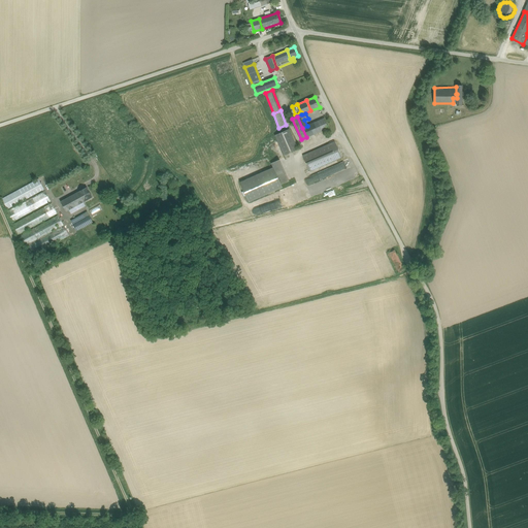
[(323,119),(309,125),(315,134),(327,129),(323,119)]
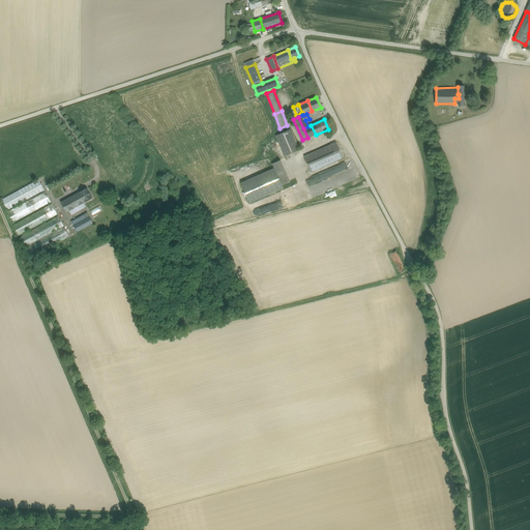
[(308,126),(303,128),(307,138),(316,135),(311,125),(308,126)]
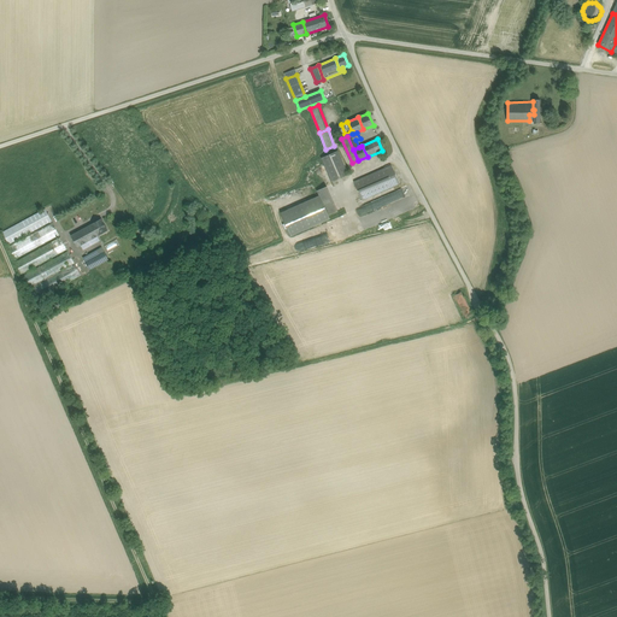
[(338,152),(322,159),(331,181),(347,174),(338,152)]
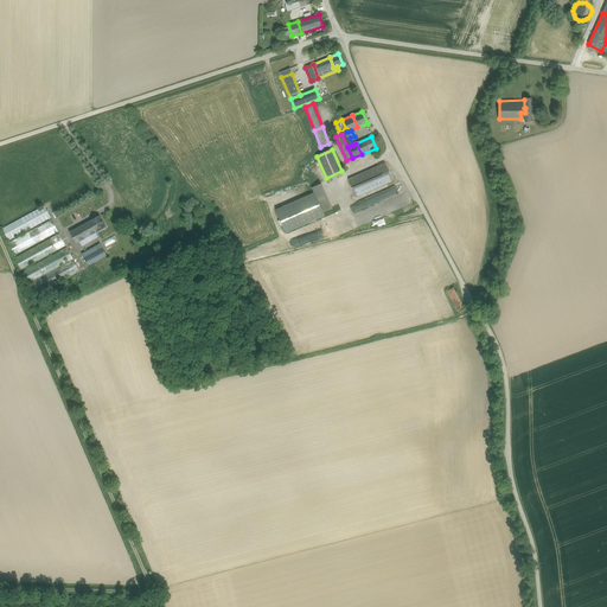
[(384,163),(349,179),(357,197),(393,180),(384,163)]
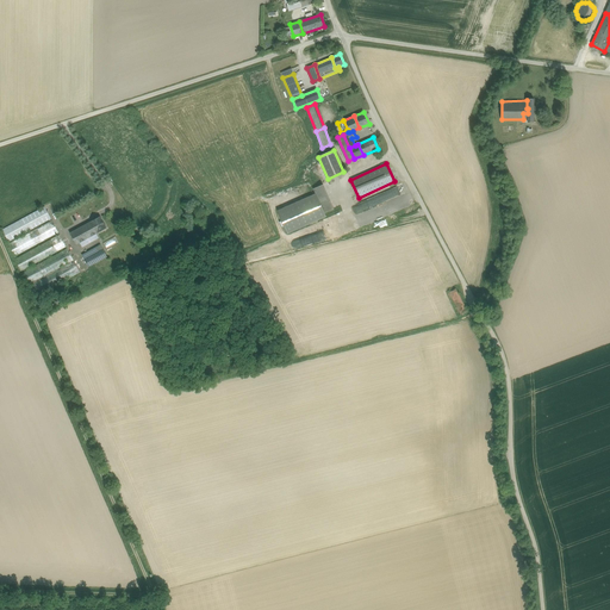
[(332,209),(322,185),(313,188),(316,194),(324,212),(332,209)]
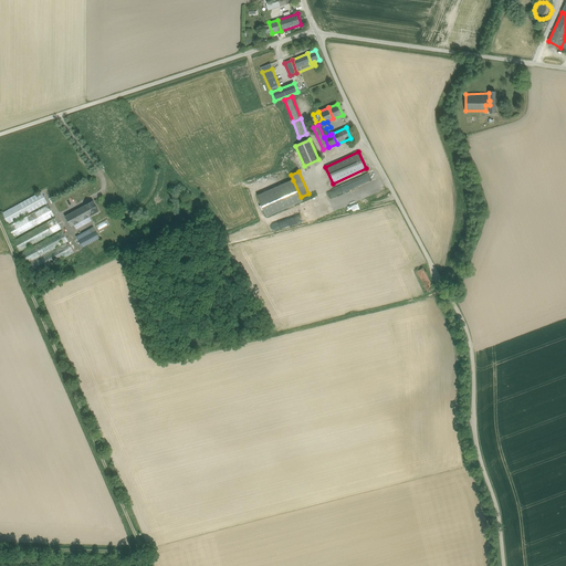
[(368,173),(334,188),(337,196),(371,180),(368,173)]
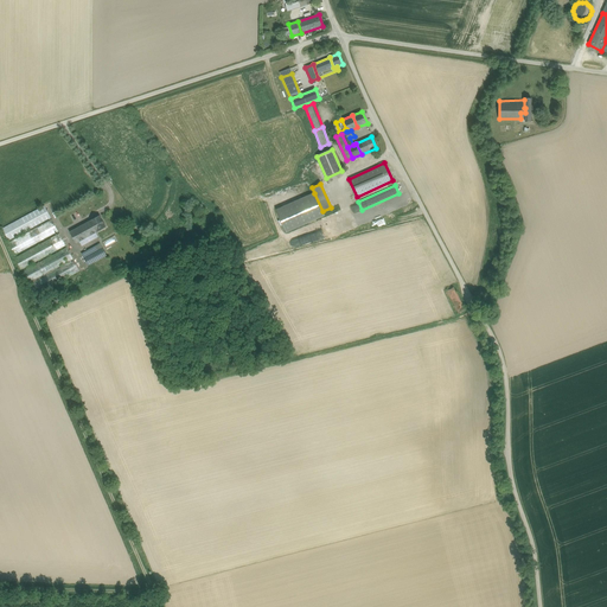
[(314,193),(275,210),(285,232),(324,215),(323,211),(314,193)]
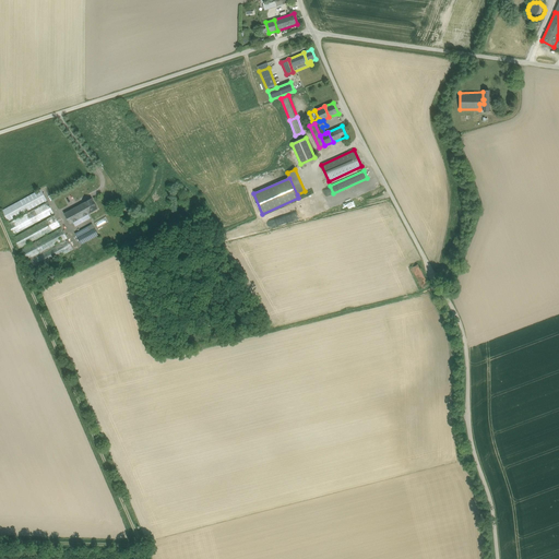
[(40,189),(2,211),(8,222),(47,201),(40,189)]
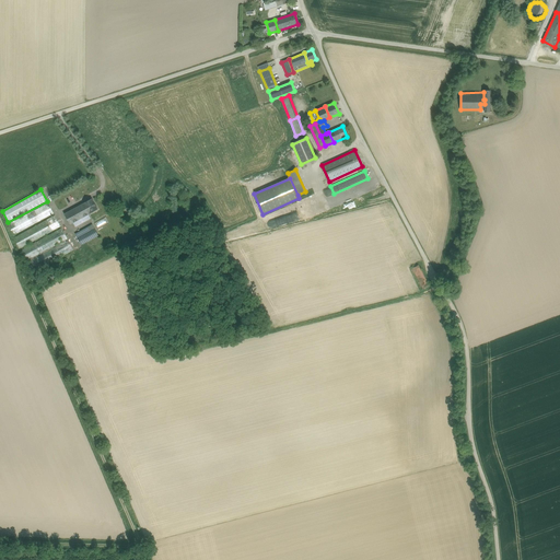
[(92,198),(83,203),(90,213),(97,209),(92,198)]
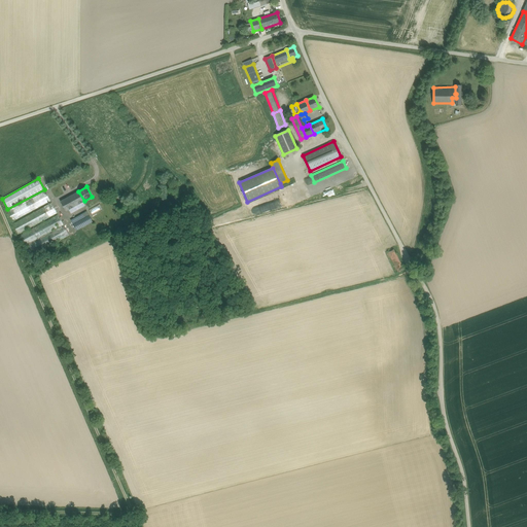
[(45,190),(7,211),(13,221),(50,201),(45,190)]
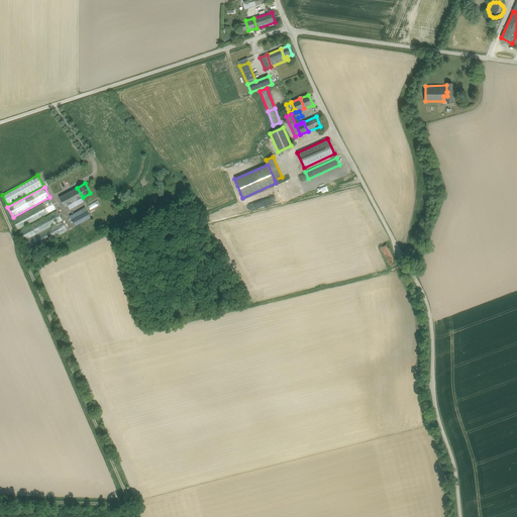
[(77,188),(59,197),(65,207),(83,197),(77,188)]
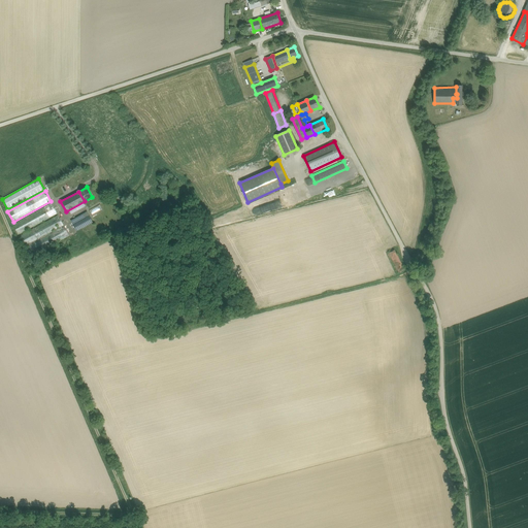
[(52,203),(43,207),(50,218),(58,213),(52,203)]
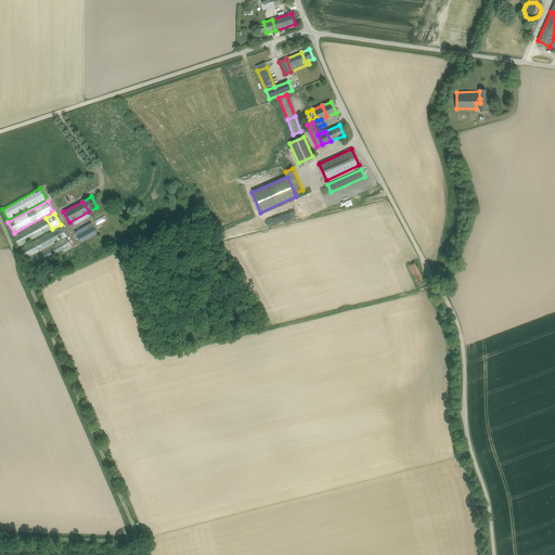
[(46,218),(13,235),(20,247),(52,229),(46,218)]
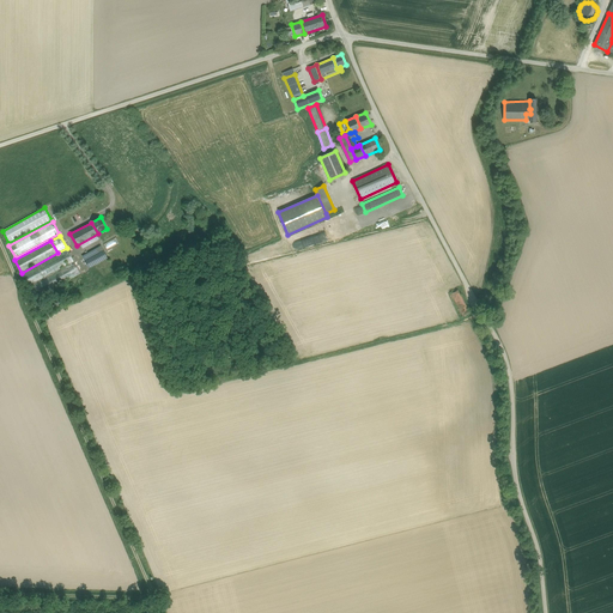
[(101,246),(82,256),(89,268),(108,258),(101,246)]
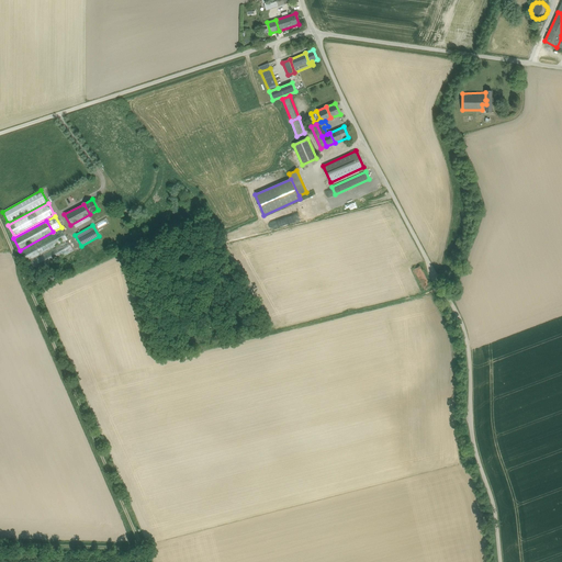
[(62,228),(19,253),(25,263),(68,239),(62,228)]
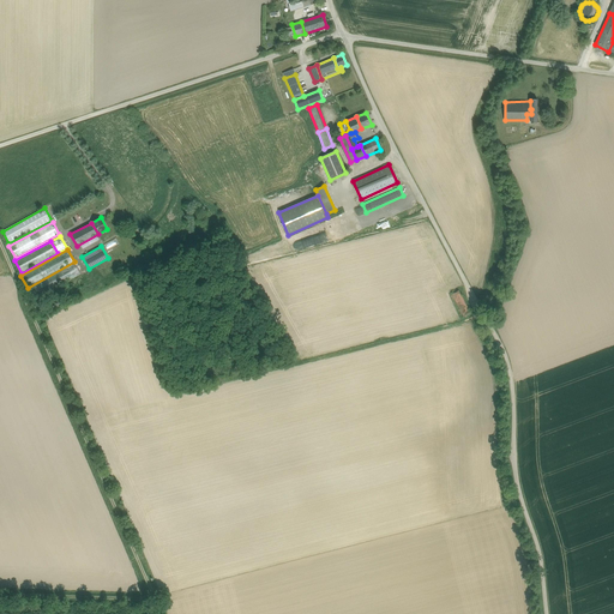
[(28,288),(25,288),(32,300),(80,275),(74,262),(28,288)]
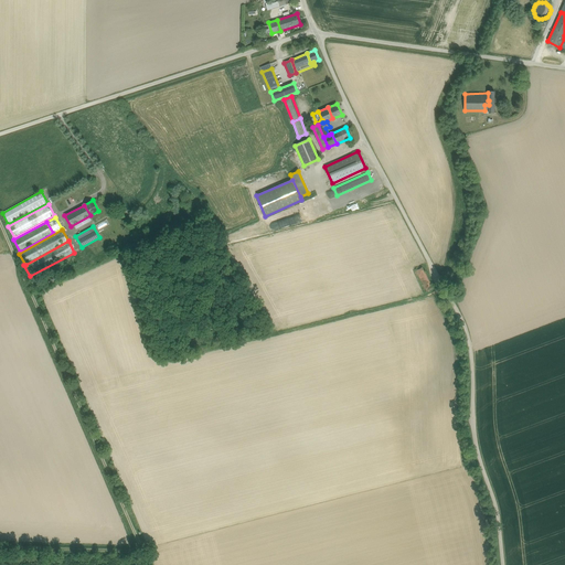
[(426,267),(418,270),(426,291),(434,288),(426,267)]
